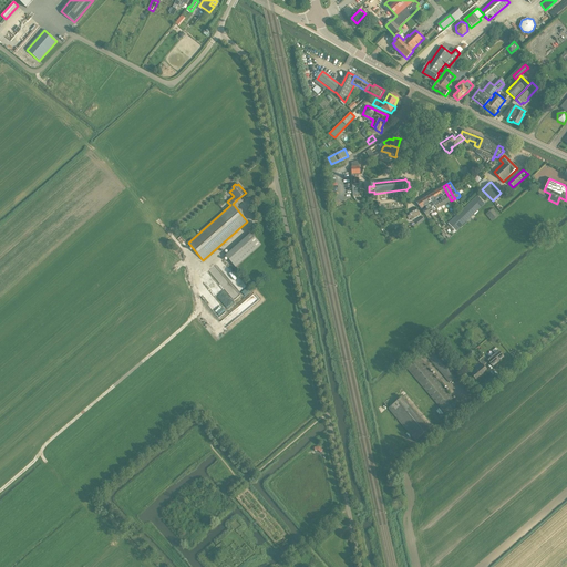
[(443,186),(439,188),(446,202),(447,203),(451,200),(450,198),(443,186)]
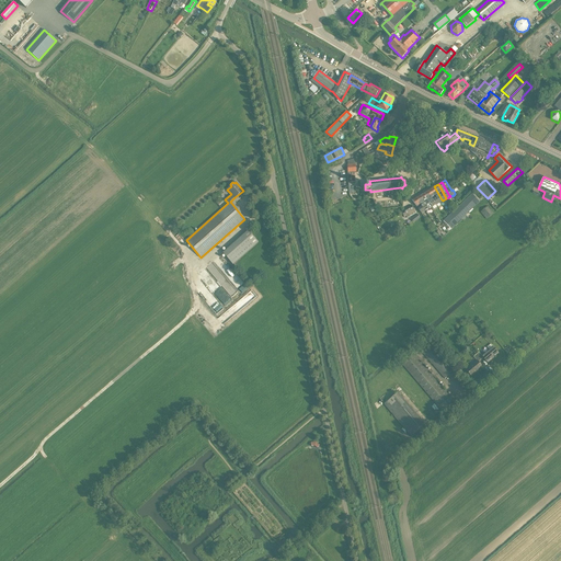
[(442,199),(434,186),(431,189),(439,203),(443,201),(442,199)]
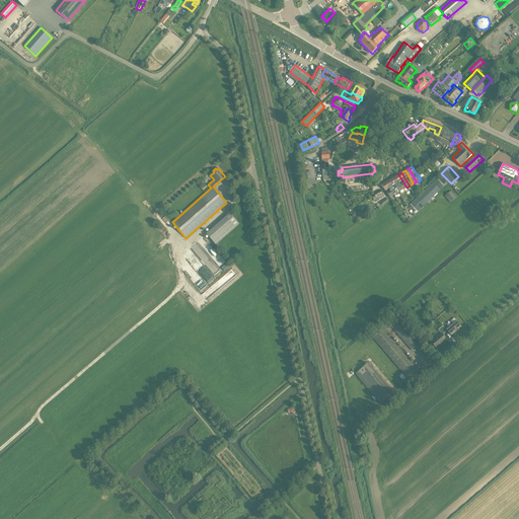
[(398,174),(395,176),(402,190),(406,188),(398,174)]
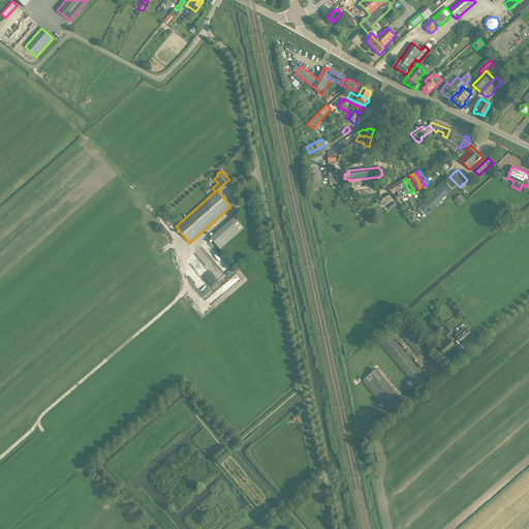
[(403,180),(399,182),(407,195),(410,193),(403,180)]
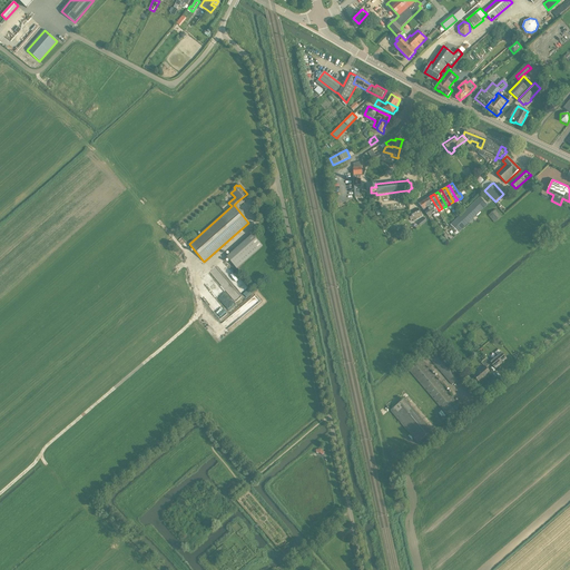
[(439,210),(430,196),(426,198),(435,213),(439,210)]
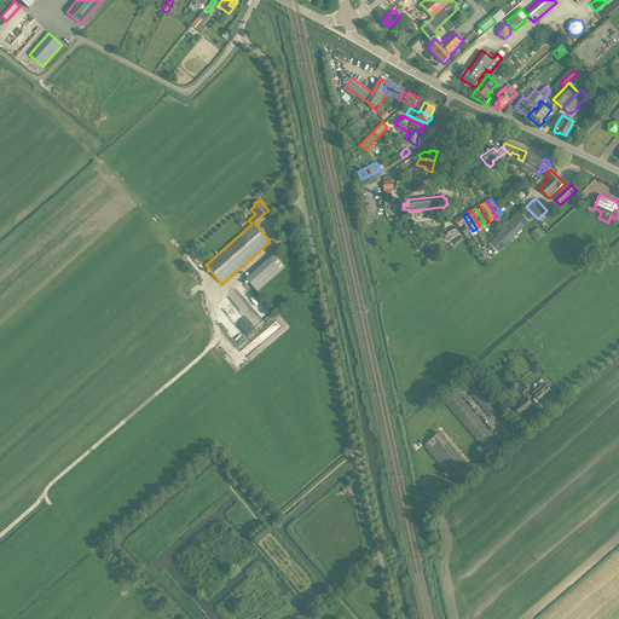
[(518,217),(526,226),(530,223),(521,214),(518,217)]
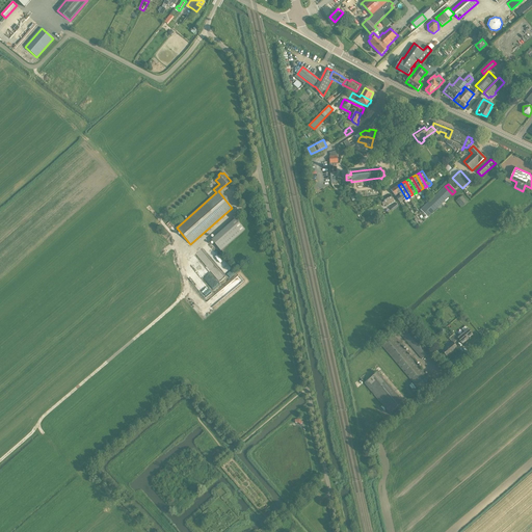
[(406,198),(398,185),(395,187),(403,201),(406,198)]
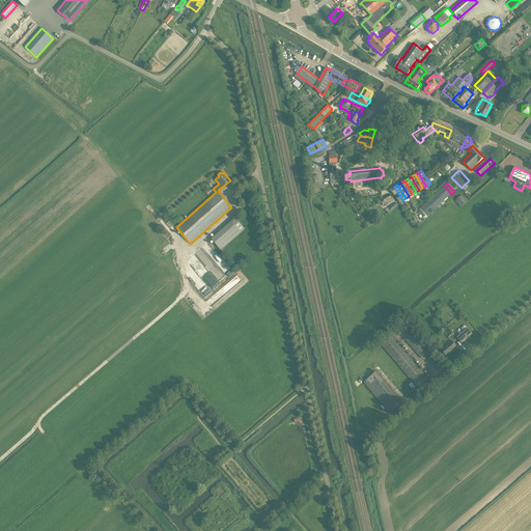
[(444,186),(441,189),(448,196),(451,194),(444,186)]
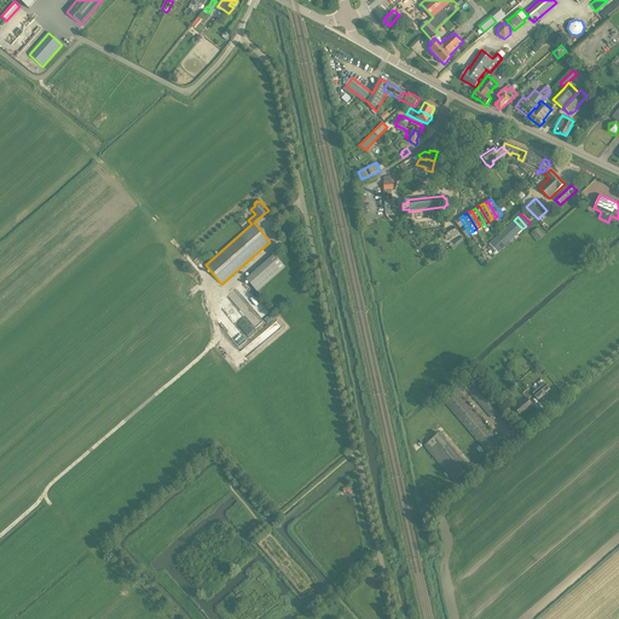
[(469,233),(460,218),(456,220),(461,230),(464,236),(469,233)]
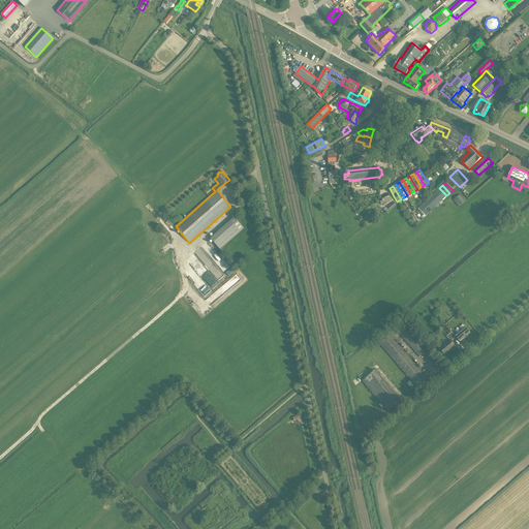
[(446,195),(439,188),(436,190),(443,198),(446,195)]
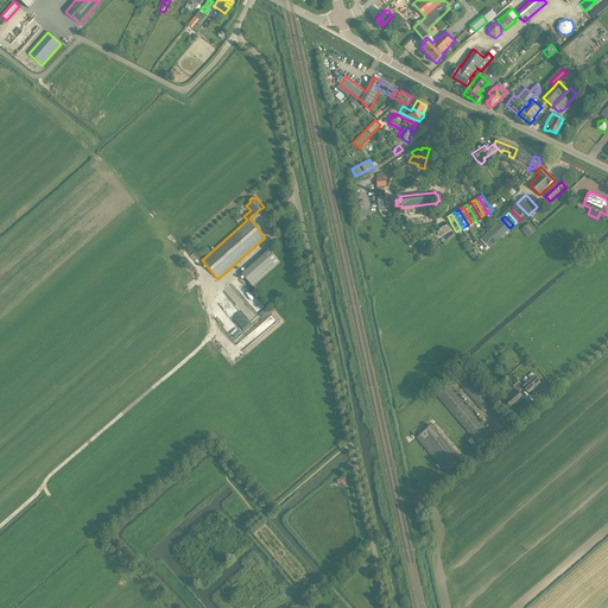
[(501,219),(498,223),(506,232),(510,228),(501,219)]
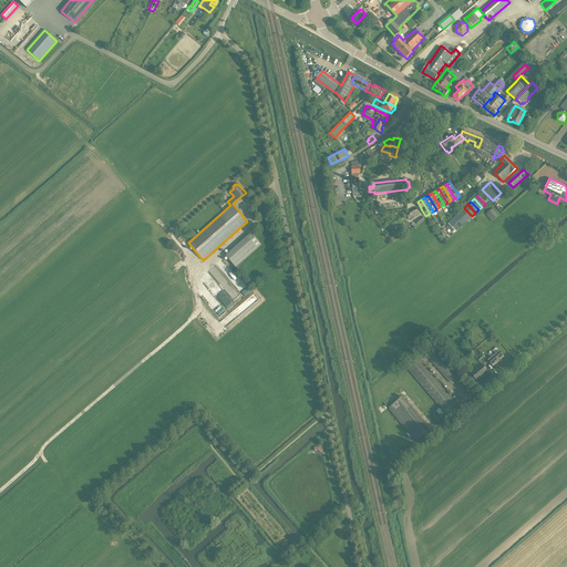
[(418,212),(416,207),(409,212),(410,214),(406,215),(408,218),(409,219),(410,218),(411,220),(420,216),(420,215),(421,214),(419,210),(418,212)]
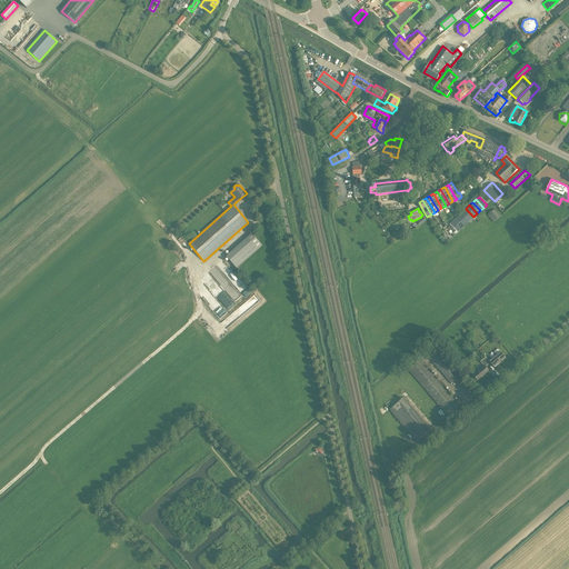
[(473,217),(466,209),(462,211),(470,220),(473,217)]
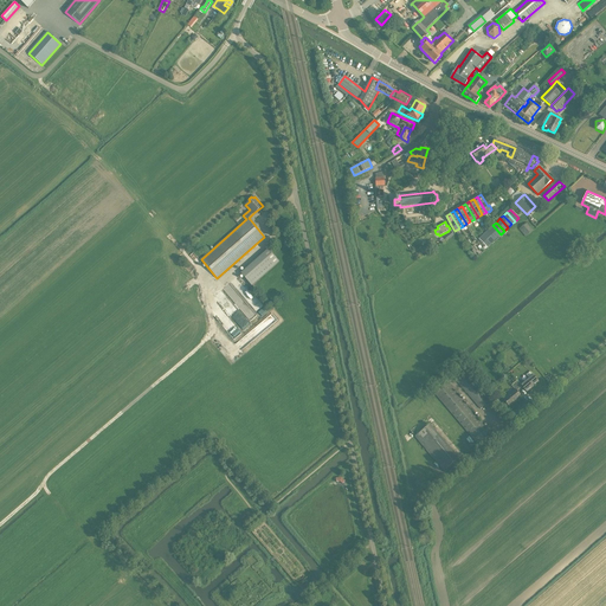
[(519,229),(526,237),(533,231),(526,223),(519,229)]
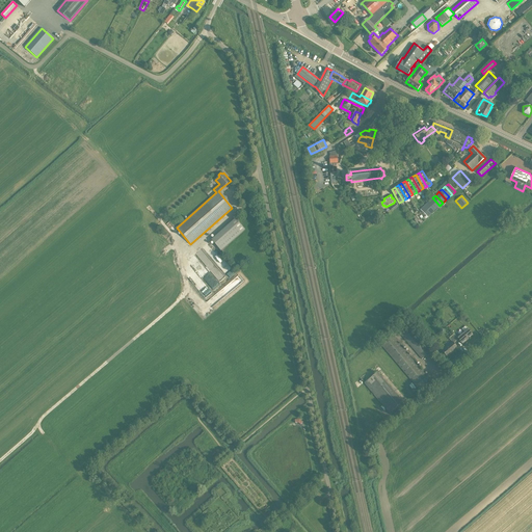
[(432,197),(429,201),(436,209),(440,206),(432,197)]
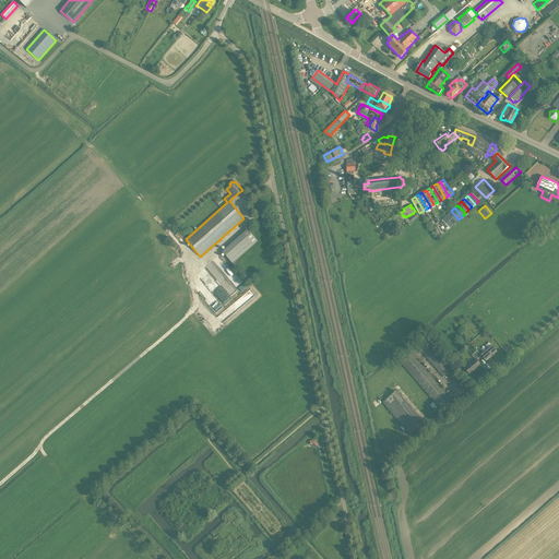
[(459,219),(451,211),(448,214),(456,222),(459,219)]
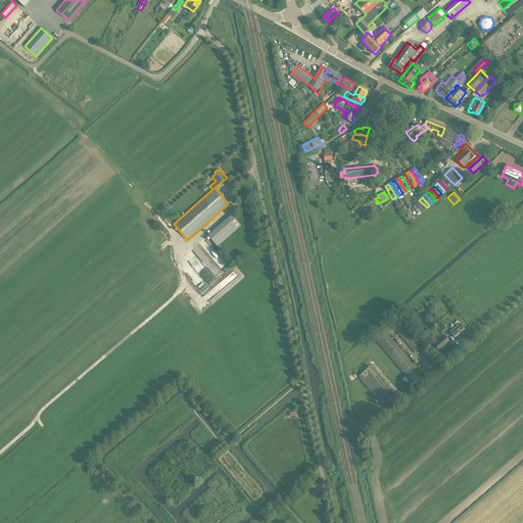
[(419,200),(416,203),(424,210),(427,207),(419,200)]
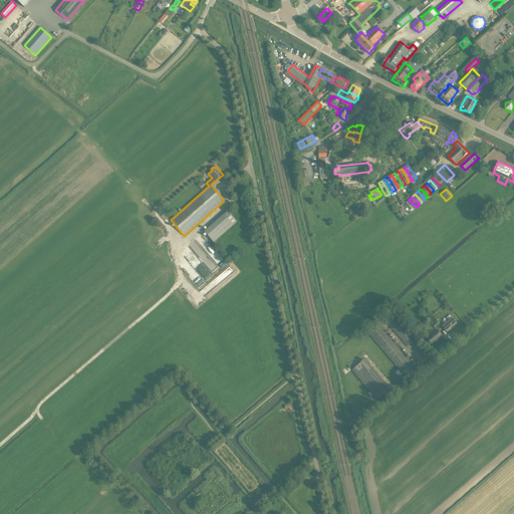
[(417,207),(409,200),(406,203),(413,210),(417,207)]
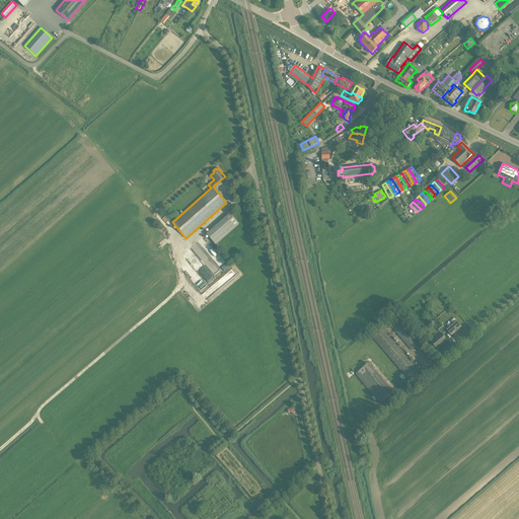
[(238,224),(231,216),(229,214),(206,234),(216,244),(238,224)]
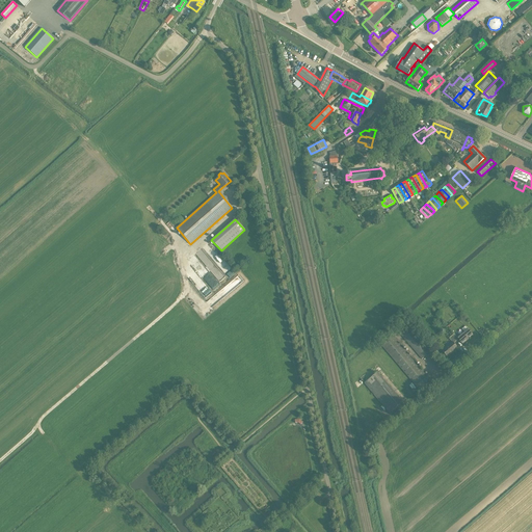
[(214,307),(217,309),(223,302),(221,300),(214,307)]
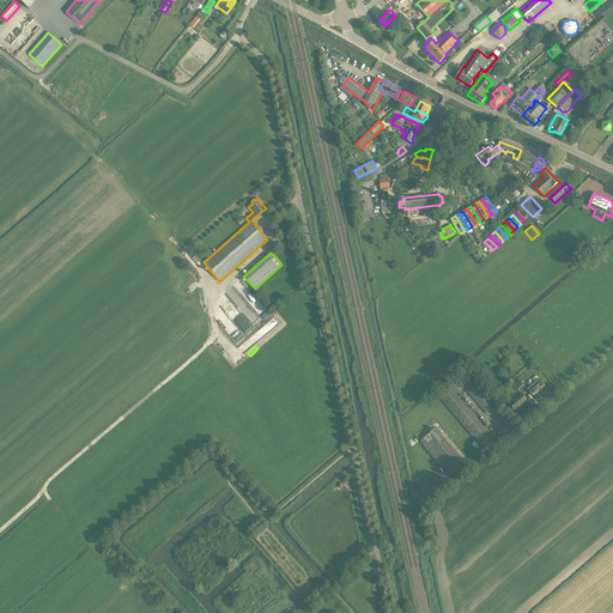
[(520,388),(525,394),(528,392),(533,396),(545,387),(538,380),(527,389),(523,386),(520,388)]
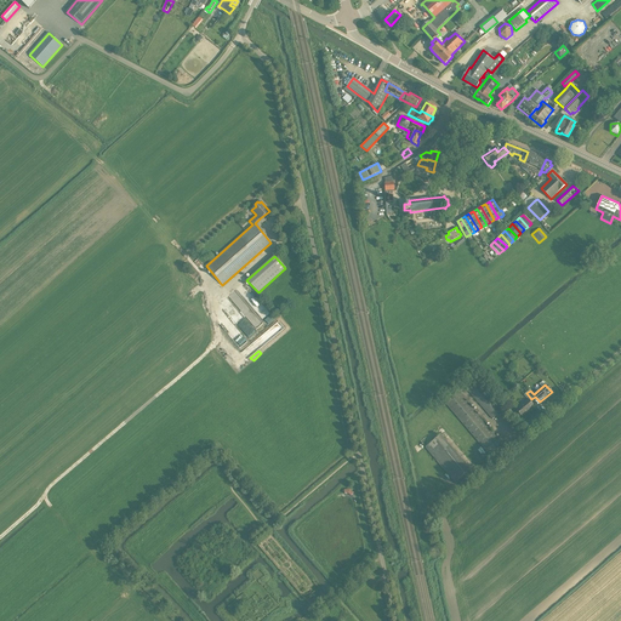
[(502,445),(499,440),(457,392),(445,402),(490,455),(496,450),(499,453),(502,450),(500,448),(502,445)]
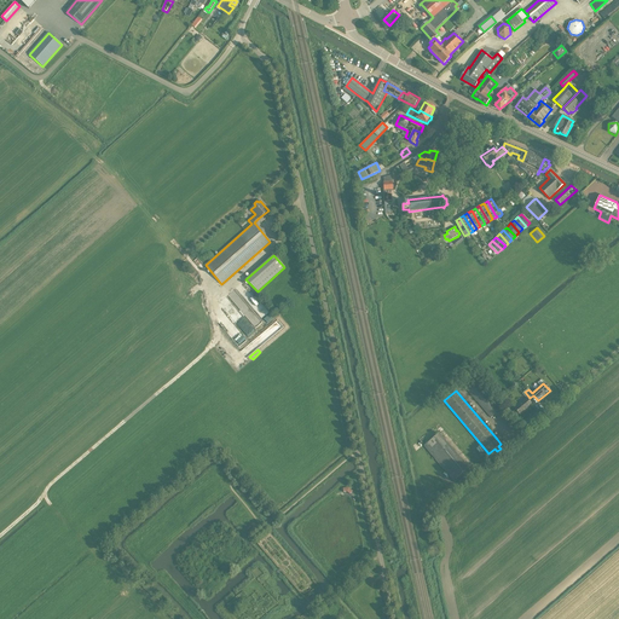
[(530,398),(525,392),(522,394),(526,398),(514,409),(520,416),(532,406),(527,400),(530,398)]
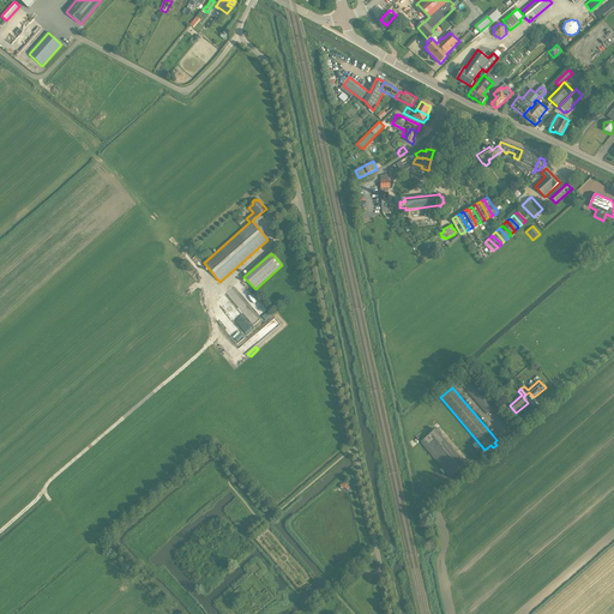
[(421,443),(449,475),(450,477),(464,464),(435,431),(421,443)]
